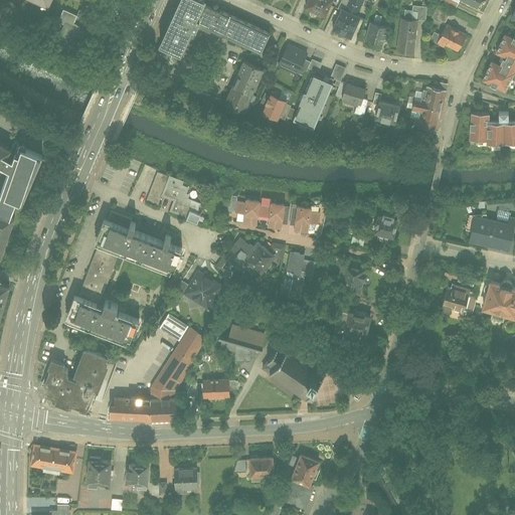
[(203,27),(264,52),(274,29),(204,0),(181,0),(164,42),(183,50),(181,53),(197,60),(205,43),(198,40),(203,27)]
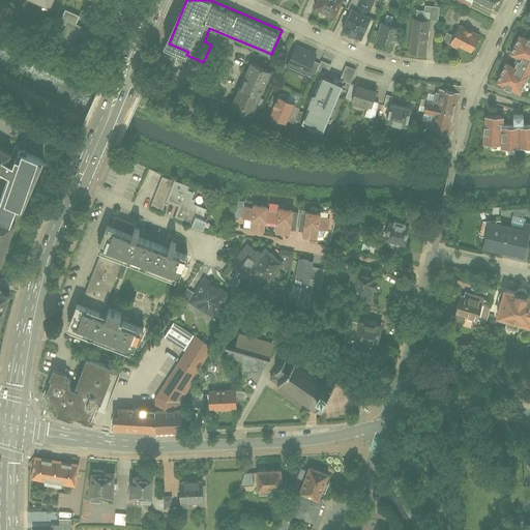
[(315,0),(313,5),(335,16),(341,0),(315,0)]
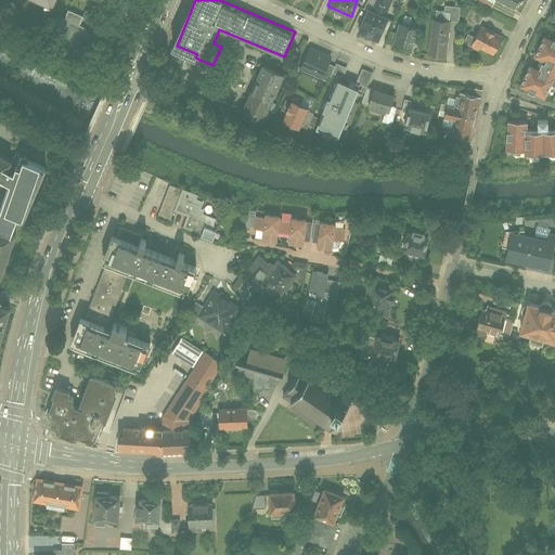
[(369,3),(358,30),(378,40),(389,13),(385,12),(389,0),(374,0),(373,5),(369,3)]
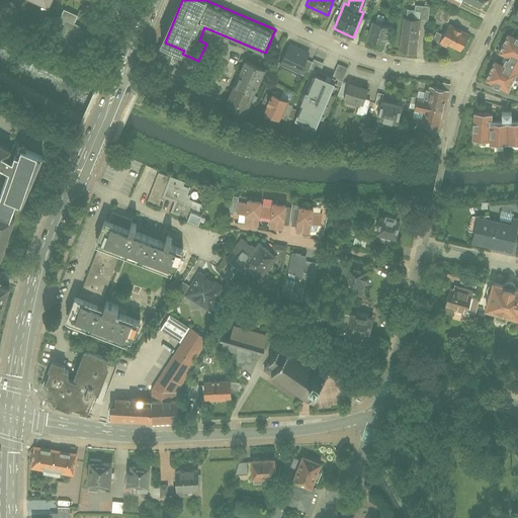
[(403,16),(399,51),(417,53),(421,18),(428,19),(430,5),(416,3),(415,8),(407,8),(406,17),(403,16)]
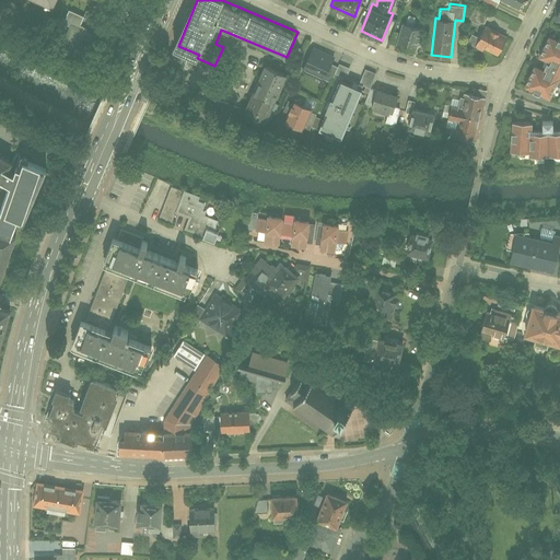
[(471,16),(485,23),(490,13),(476,7),(471,16)]
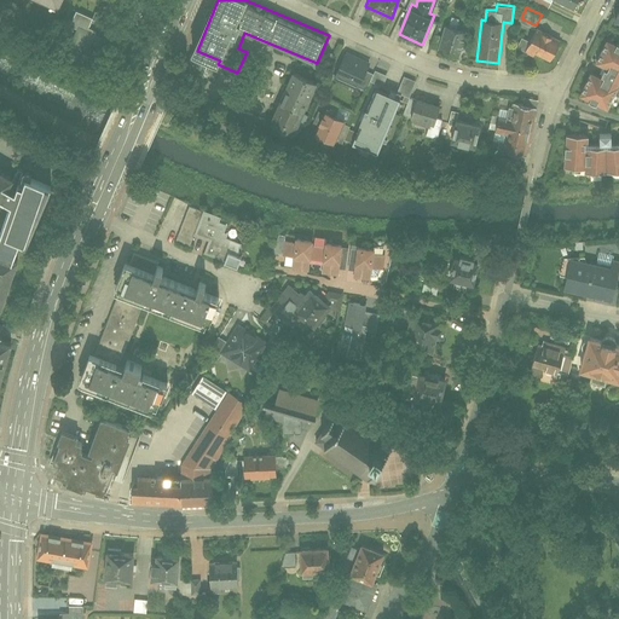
[(104,29),(74,16),(59,48),(90,62),(104,29)]
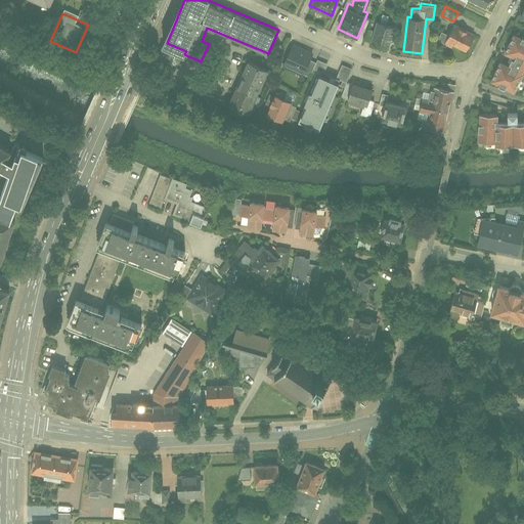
[(377,19),(369,42),(388,48),(395,26),(377,19)]
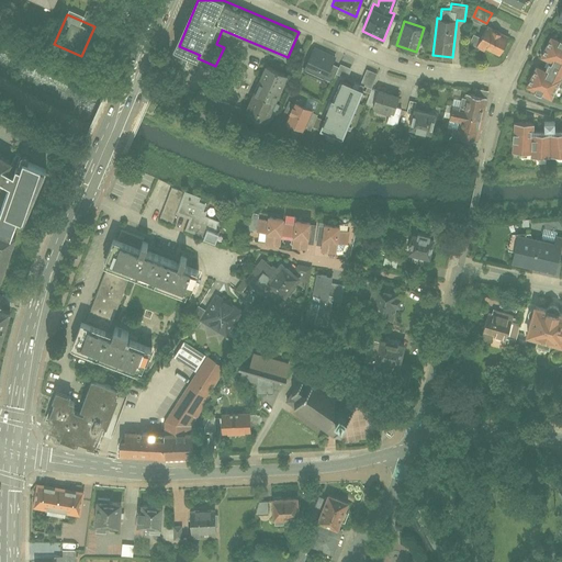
[(487,47),(498,54),(508,35),(486,23),(475,45),(486,51),(487,47)]
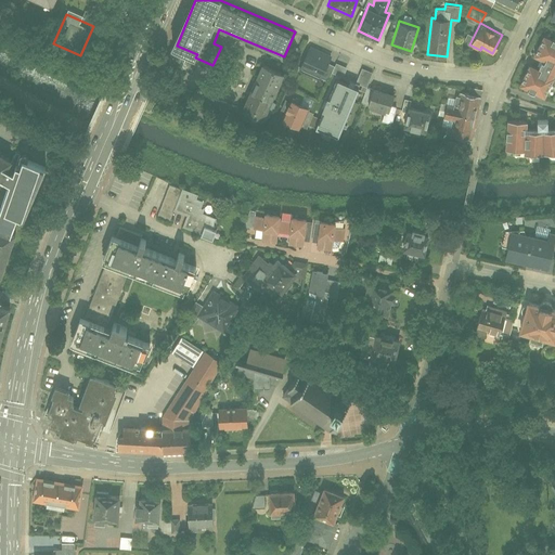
[(529,63),(519,82),(544,93),(554,74),(552,73),(554,66),(554,38),(543,33),(533,54),(543,57),(539,67),(529,63)]
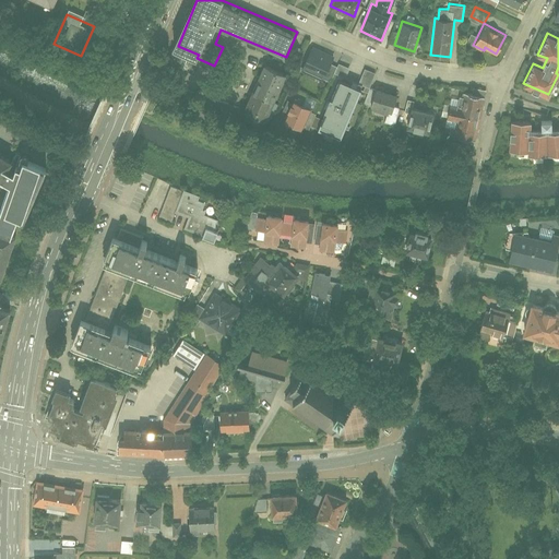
[(309,47),(298,73),(319,82),(320,79),(329,82),(335,67),(329,63),(331,57),(309,47)]
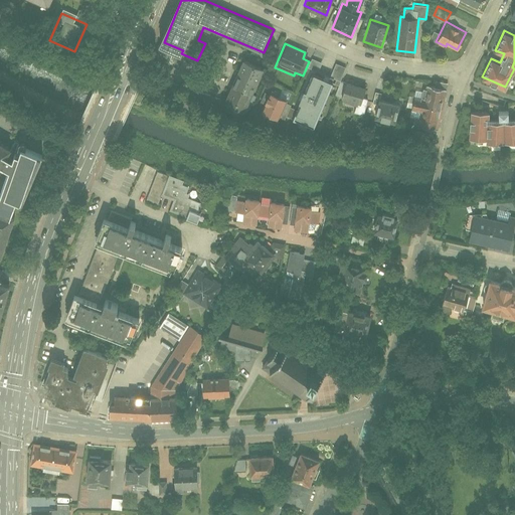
[(239,60),(221,101),(243,111),(262,69),(239,60)]
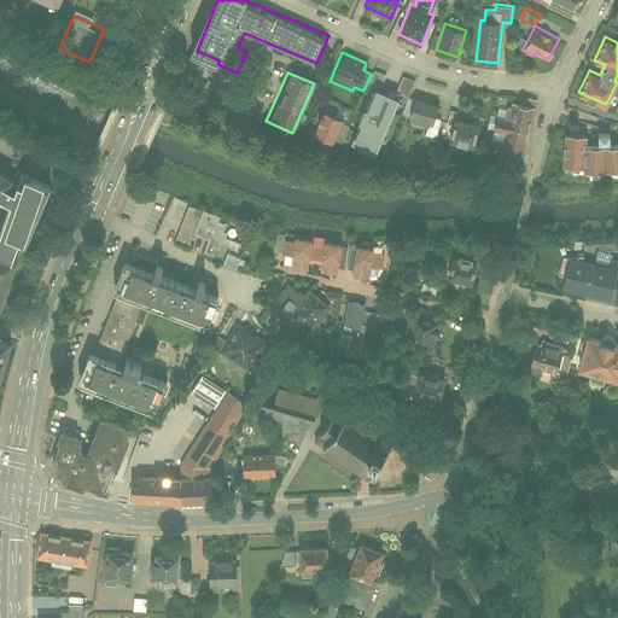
[(397,91),(409,94),(414,80),(402,76),(397,91)]
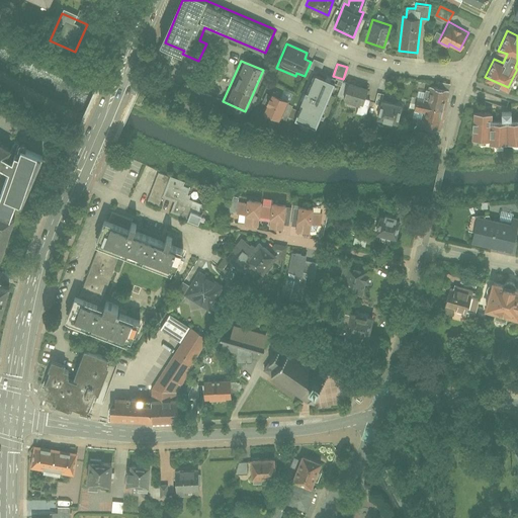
[(334,81),(314,72),(293,119),(315,127),(334,81)]
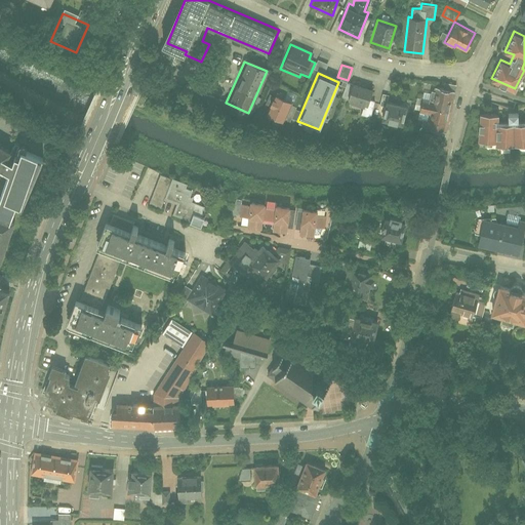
[(369,98),(373,86),(353,79),(351,84),(346,83),(340,96),(340,99),(347,102),(344,110),(367,117),(373,99),(369,98)]
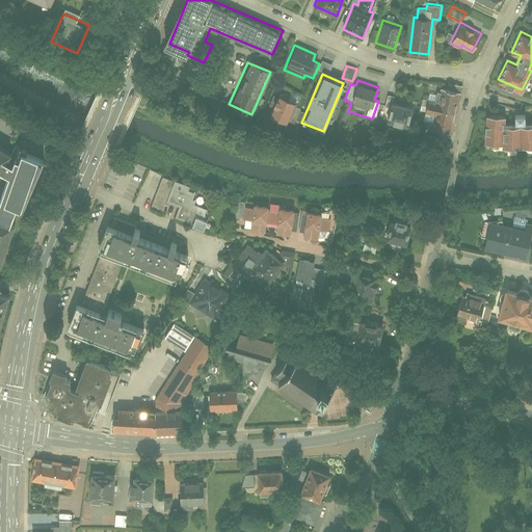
[(425,100),(423,112),(435,114),(432,133),(450,137),(459,90),(442,86),(439,103),(425,100)]
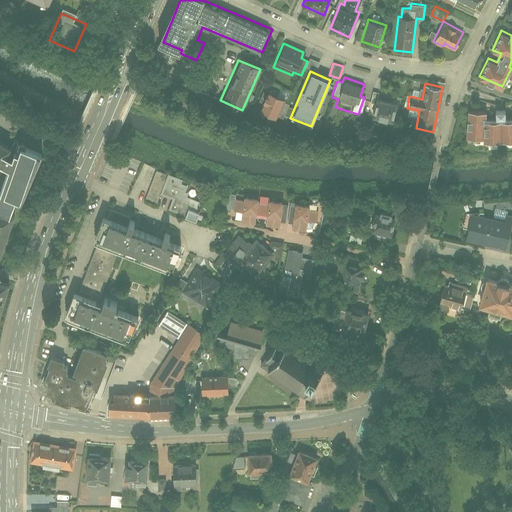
[(265,91),(258,109),(275,115),(282,97),(265,91)]
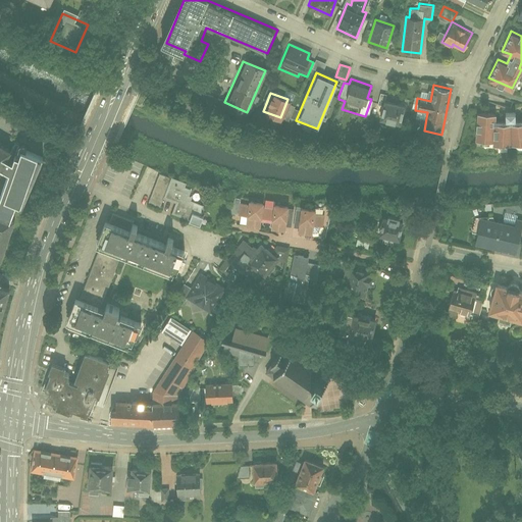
[(381,100),(376,119),(396,124),(401,105),(381,100)]
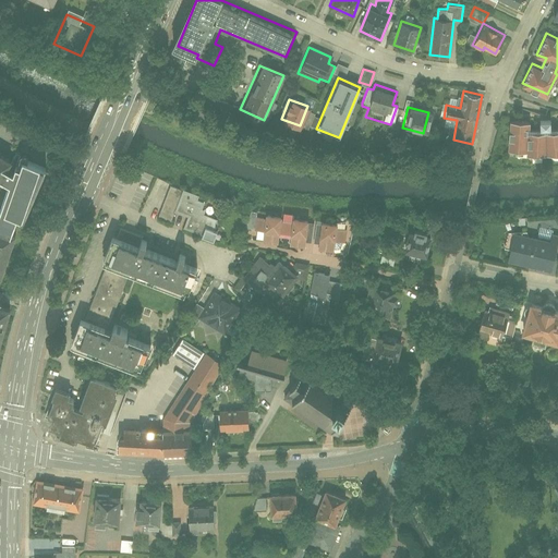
[(545,145),(557,144),(557,122),(549,123),(549,117),(537,117),(537,124),(528,124),(528,114),(509,113),(507,144),(525,145),(545,145)]
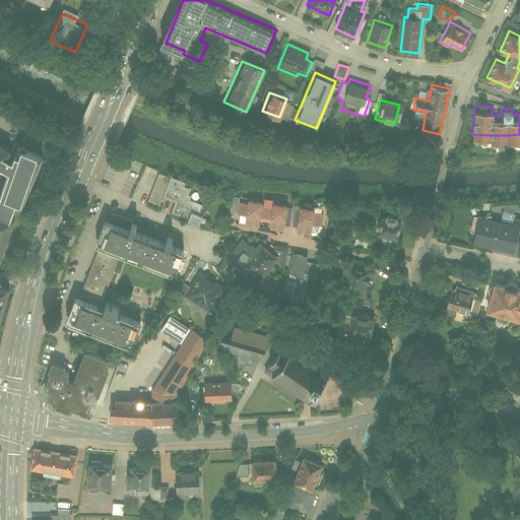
[(0,312),(10,278),(0,275),(0,256),(14,214),(10,212),(13,202),(18,204),(42,157),(15,147),(0,140),(0,312)]
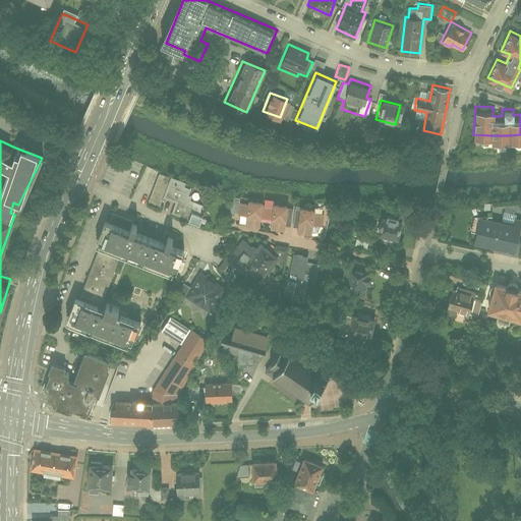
[(169,178),(164,197),(178,201),(175,213),(189,218),(188,223),(199,226),(201,216),(197,215),(200,204),(190,200),(191,196),(187,195),(189,189),(181,187),(183,182),(169,178)]
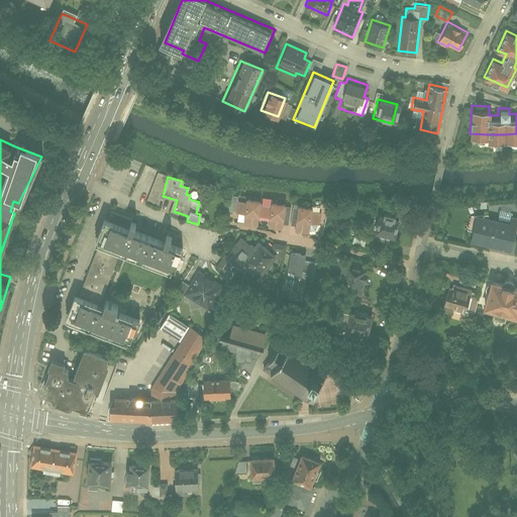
[(238,202),(237,212),(246,213),(244,225),(256,227),(257,219),(270,221),(269,229),(283,231),(287,206),(270,203),(269,207),(260,205),(260,201),(246,199),(246,203),(238,202)]
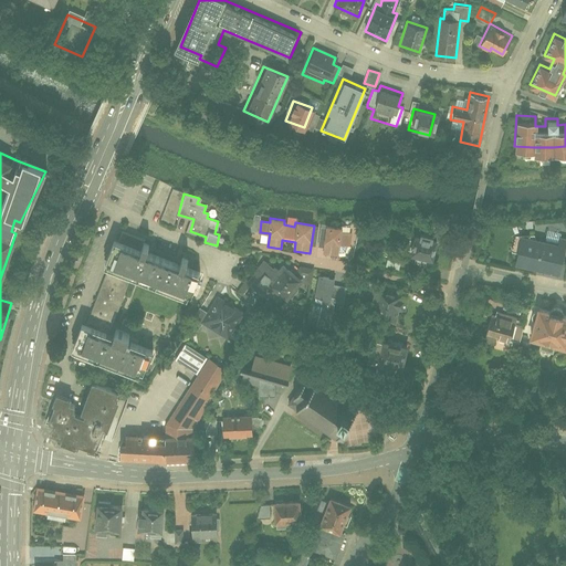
[(339,230),(323,229),(321,257),(337,258),(339,230)]
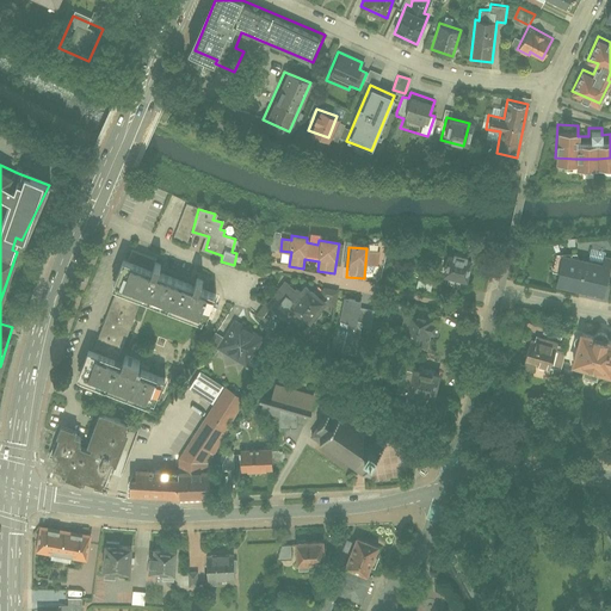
[(556,283),(605,294),(610,265),(610,257),(602,254),(600,259),(563,251),(556,283)]
